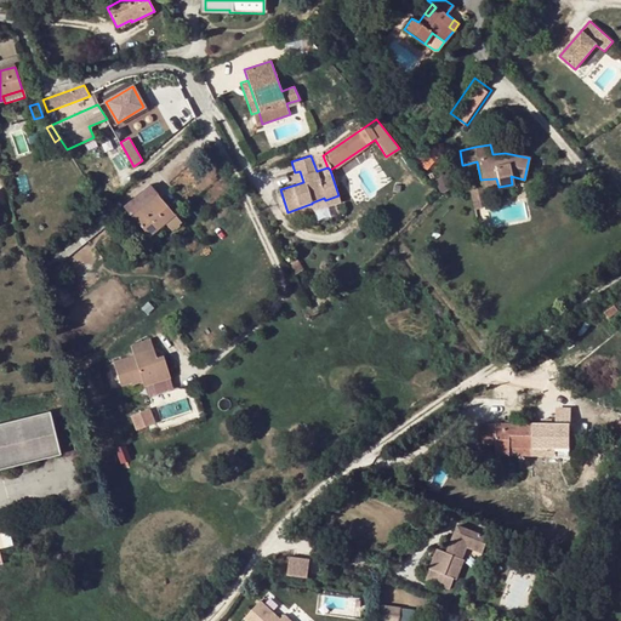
[(360,172),(355,165),(345,172),(351,181),(360,172)]
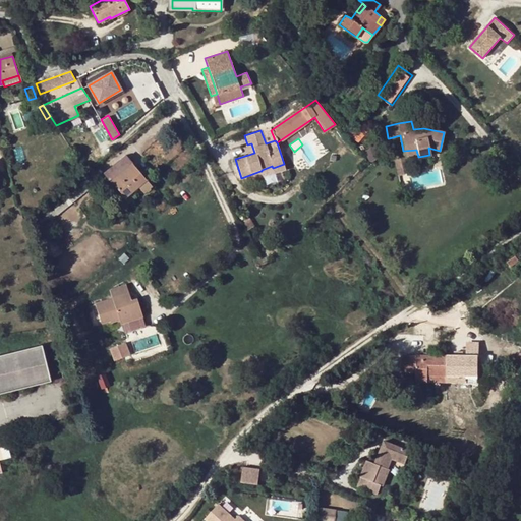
[(247,145),(245,146),(248,155),(254,153),(251,143),(247,145)]
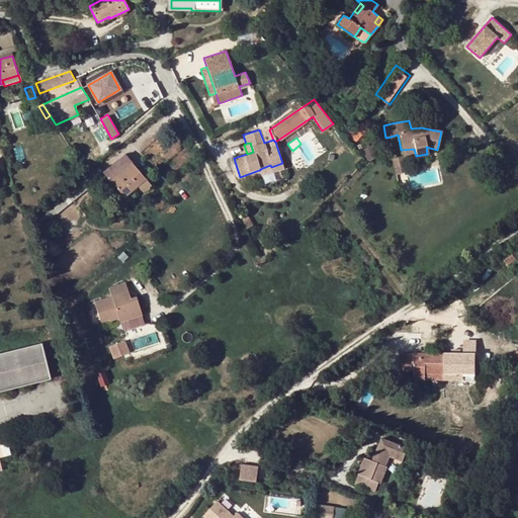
[(414,149),(401,150),(402,157),(403,158),(405,158),(416,156),(414,149)]
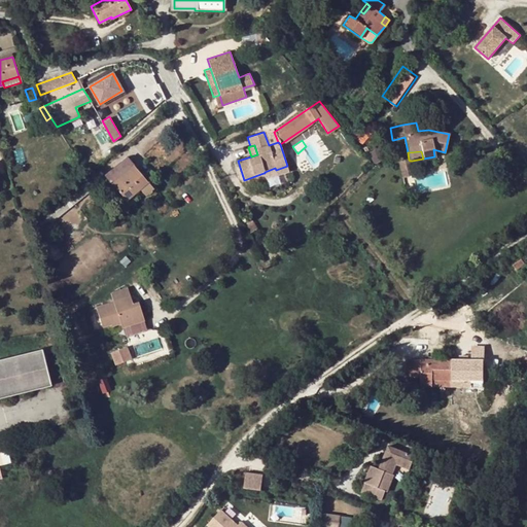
[(127,157),(106,175),(127,200),(140,188),(147,182),(127,157)]
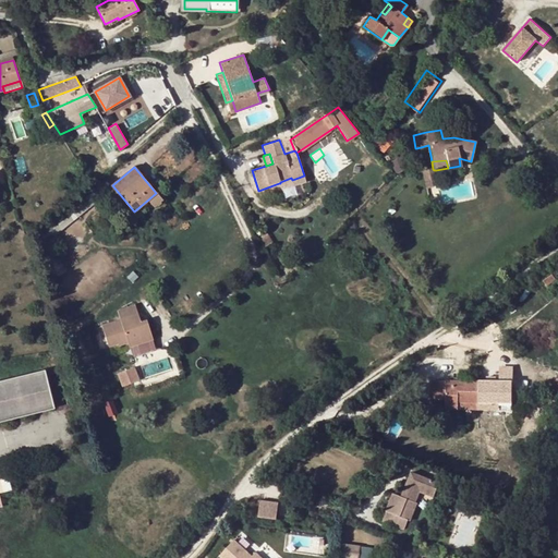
[(426,189),(438,185),(437,177),(436,170),(434,170),(433,169),(422,171),(424,180),(426,189)]
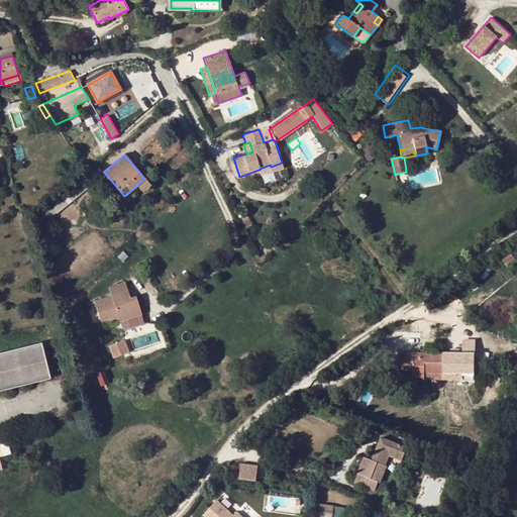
[(270,165),(260,169),(260,170),(259,170),(261,176),(283,169),(282,163),(271,167),(270,165)]
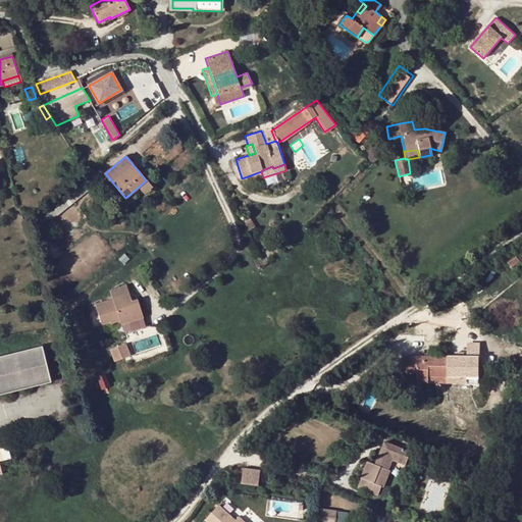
[(152,187),(146,180),(139,187),(144,194),(152,187)]
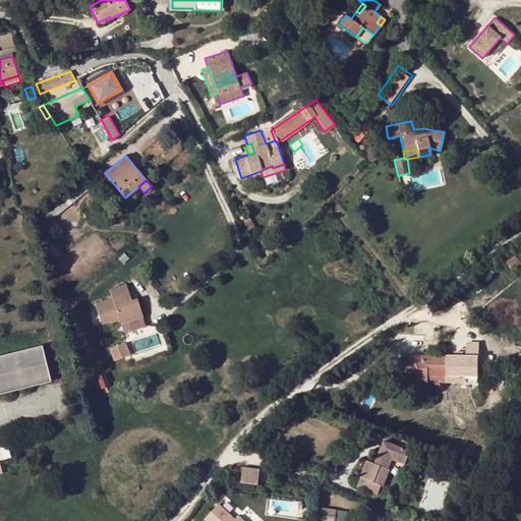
[(63,194),(71,205),(77,199),(69,189),(63,194)]
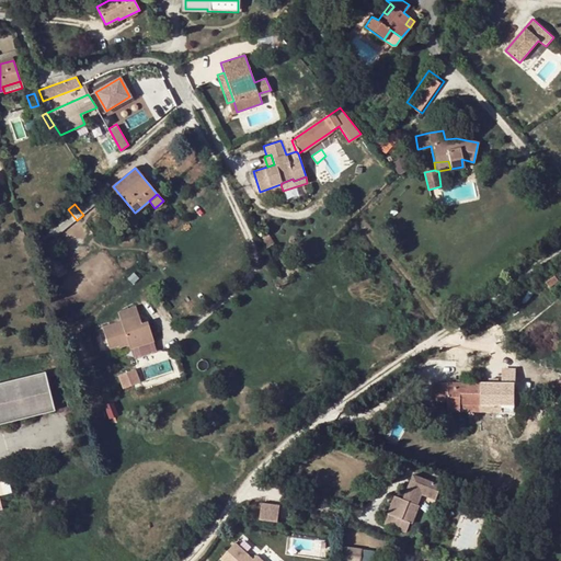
[(52,221),(45,227),(48,231),(55,226),(52,221)]
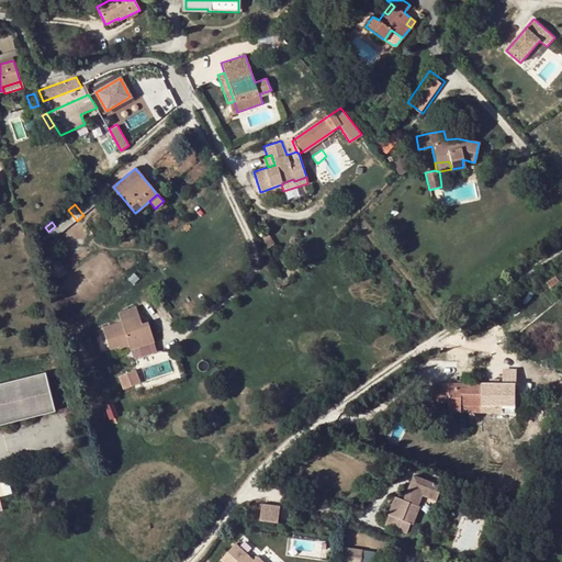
[(547,282),(551,288),(555,284),(558,289),(561,285),(561,284),(560,281),(555,277),(547,282)]
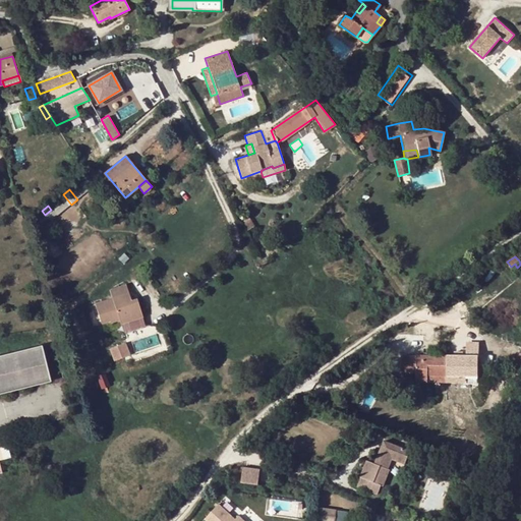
[(126,296),(129,294),(135,293),(132,284),(115,289),(118,297),(95,304),(101,324),(109,321),(110,324),(119,321),(131,317),(133,321),(143,317),(137,300),(132,301),(128,302),(126,296)]
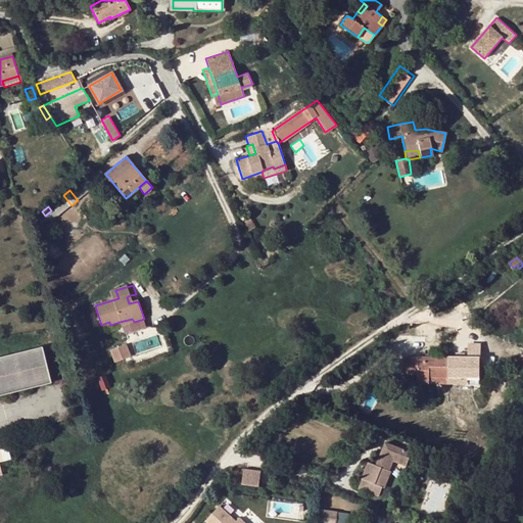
[(483,351),(483,342),(471,341),(471,351),(483,351)]
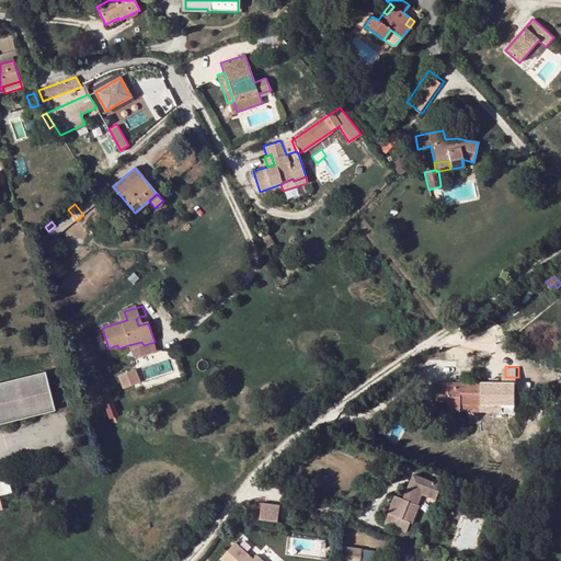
[(137,367),(119,374),(125,388),(142,381),(137,367)]
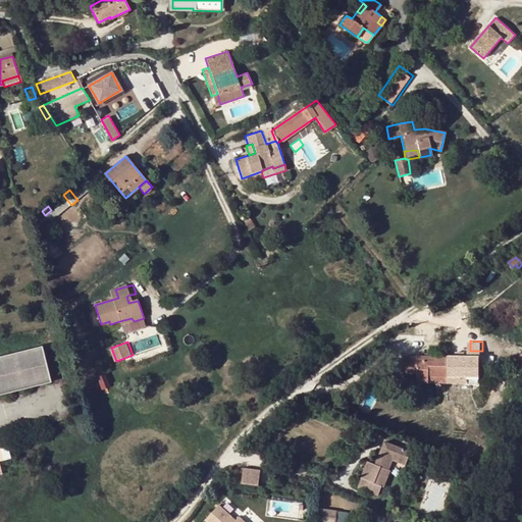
[(54,343),(0,356),(0,393),(50,381),(43,351),(56,348),(54,343)]
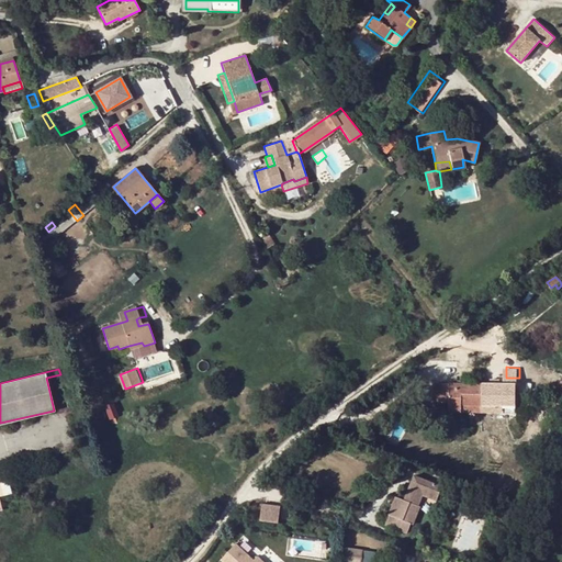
[(448,412),(461,412),(468,412),(468,414),(469,415),(470,416),(471,416),(472,416),(473,416),(474,415),(475,414),(475,413),(503,413),(515,413),(516,384),(499,384),(498,380),(491,380),(491,384),(450,383),(449,384),(435,383),(434,401),(448,401),(448,412)]
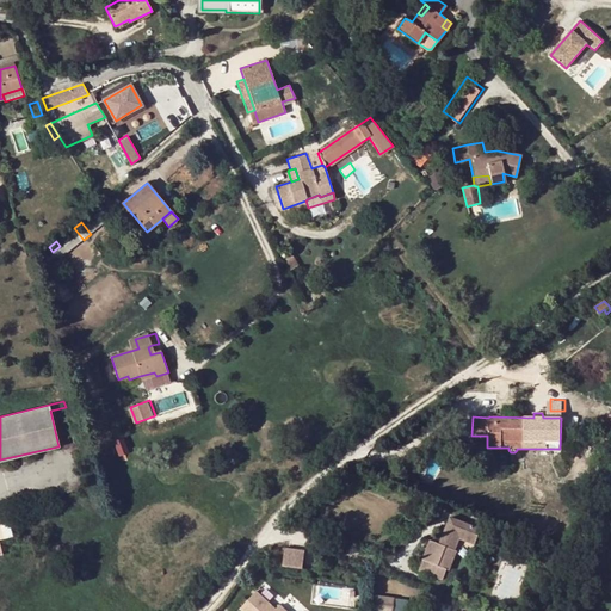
[(439,543),(430,539),(423,560),(424,560),(419,572),(443,581),(448,569),(449,571),(457,550),(455,550),(460,538),(475,544),(481,529),(450,517),(439,543)]
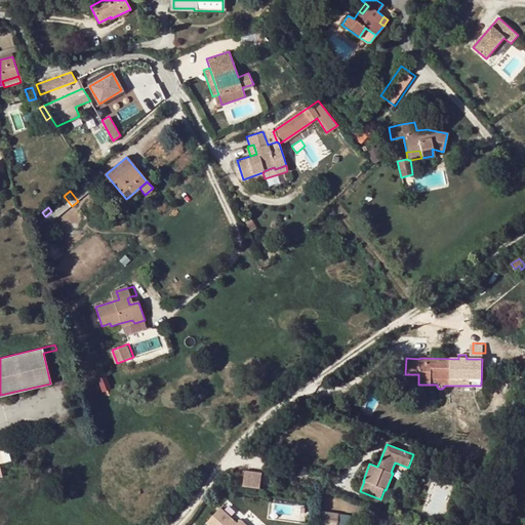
[(7,445),(0,447),(0,477),(2,477),(0,468),(0,463),(11,461),(7,445)]
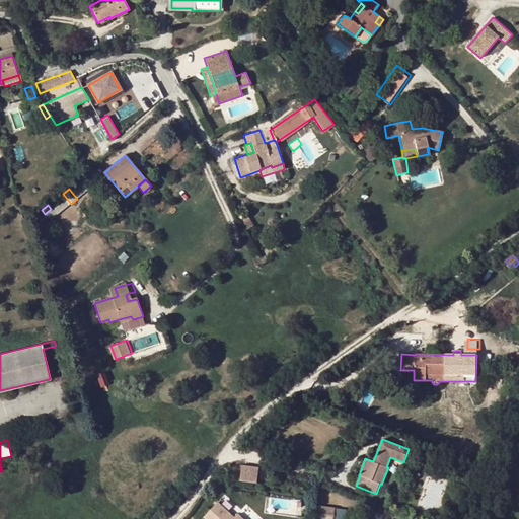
[(260,467),(242,465),(240,482),(257,483),(260,467)]
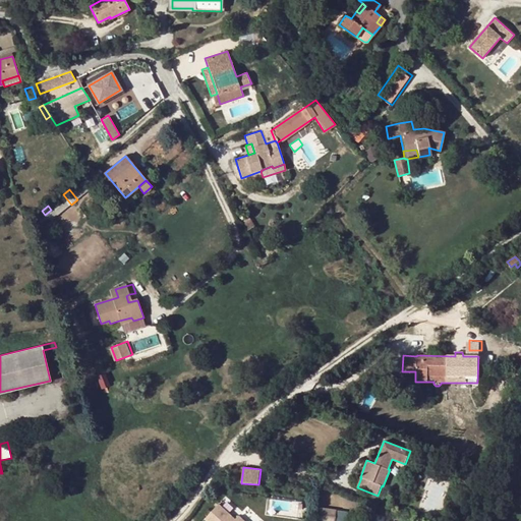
[(206,520),(243,520),(239,516),(235,520),(219,505),(205,520),(206,520)]
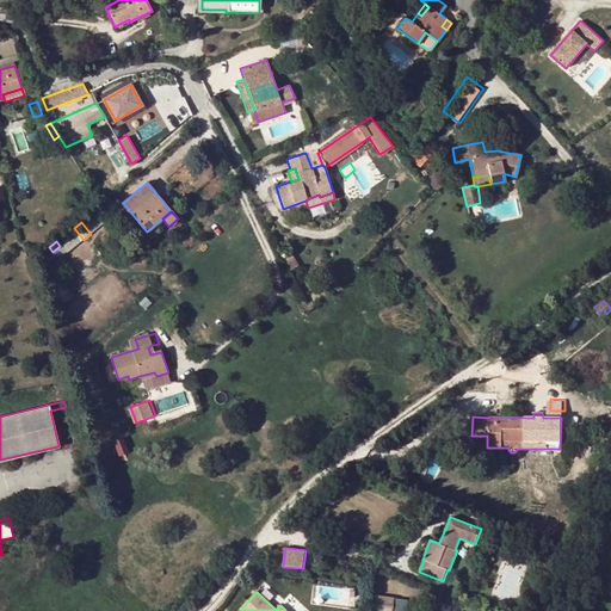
[(376,609),(384,610),(409,610),(413,599),(380,593),(376,609)]
